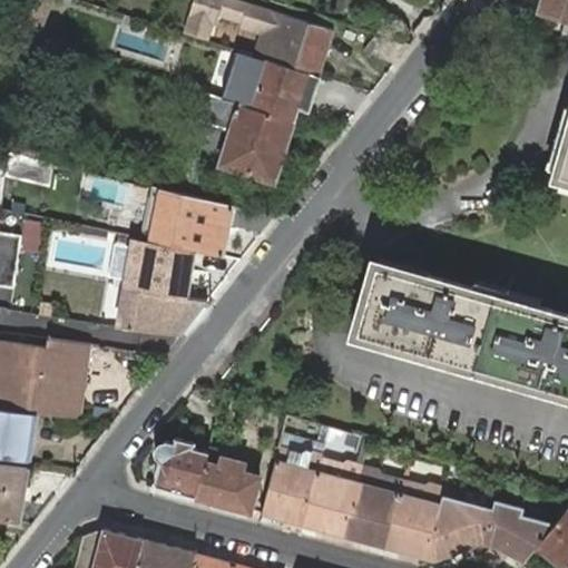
[(28,0),(15,33),(33,41),(49,1),(51,2),(52,0),(28,0)]
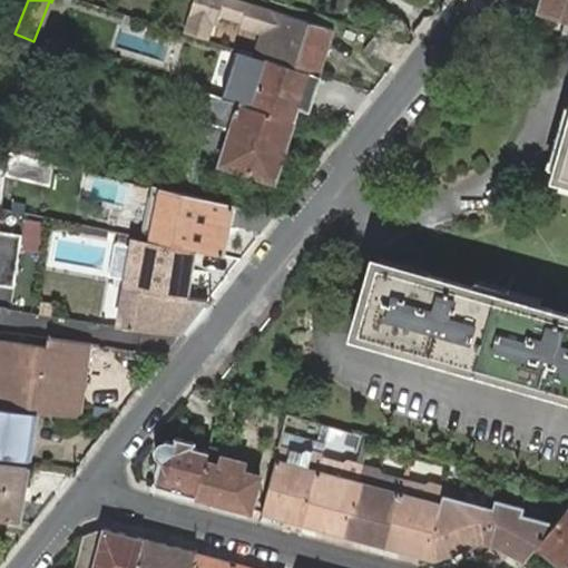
[(254,16),(260,0),(240,0),(237,11),(254,16)]
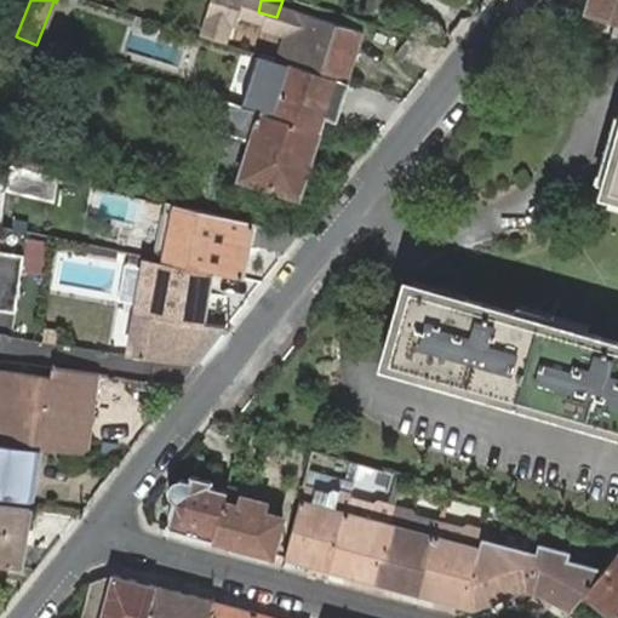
[(617,0),(588,0),(584,15),(617,24),(617,0)]
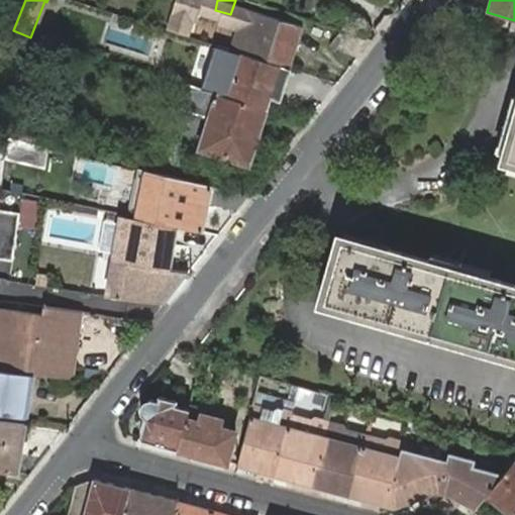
[(241,56),(288,70),(301,28),(243,10),(238,26),(245,29),(238,48),(233,47),(232,53),(241,56)]
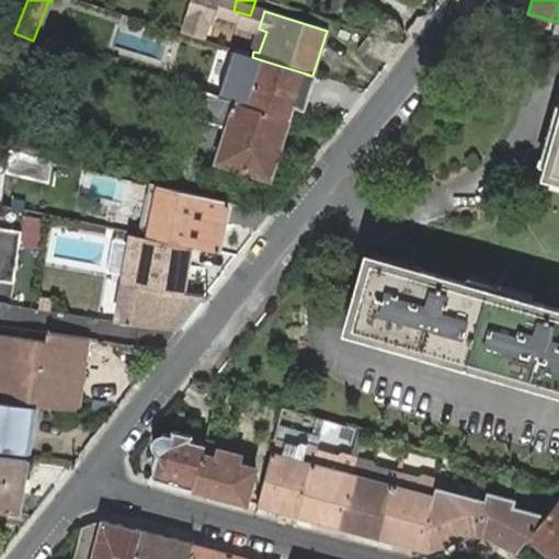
[(402,45),(368,34),(356,50),(386,65),(402,45)]
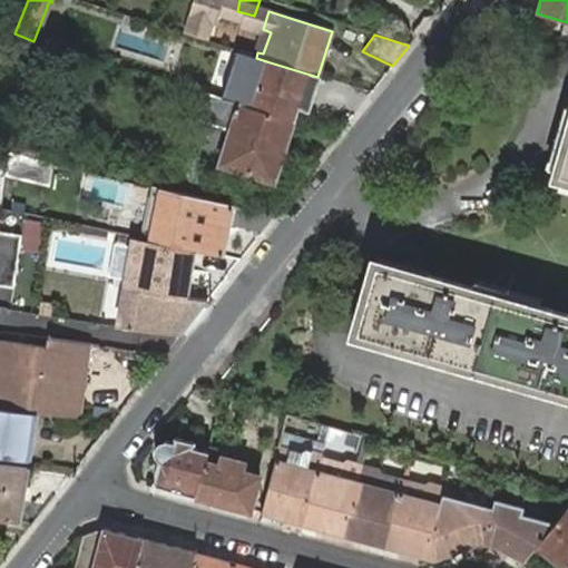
[(256,58),(257,52),(241,47),(238,52),(256,58)]
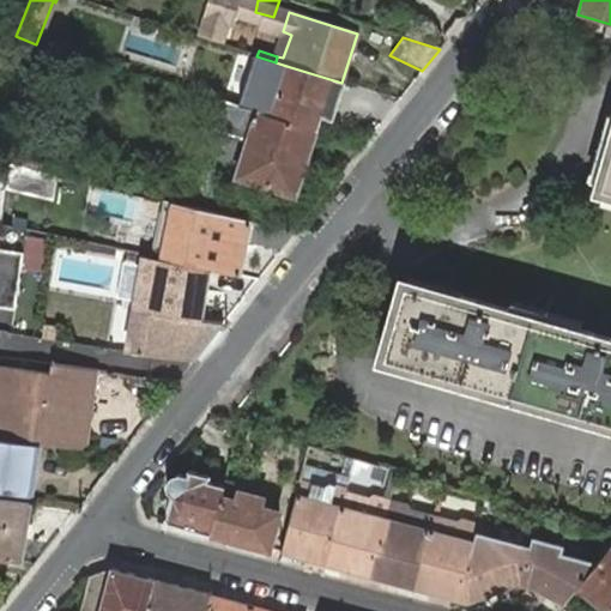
[(270,118),(286,66),(276,62),(256,56),(255,55),(239,108),(256,114),(270,118)]
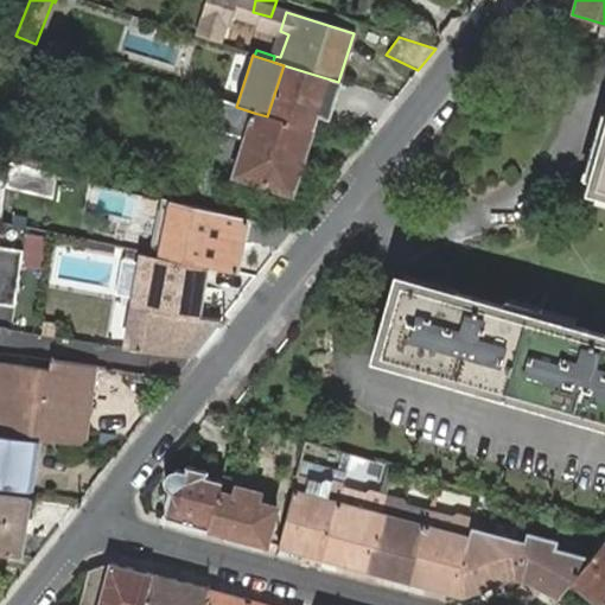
[(328,118),(338,82),(284,65),(267,116),(311,131),(316,114),(328,118)]
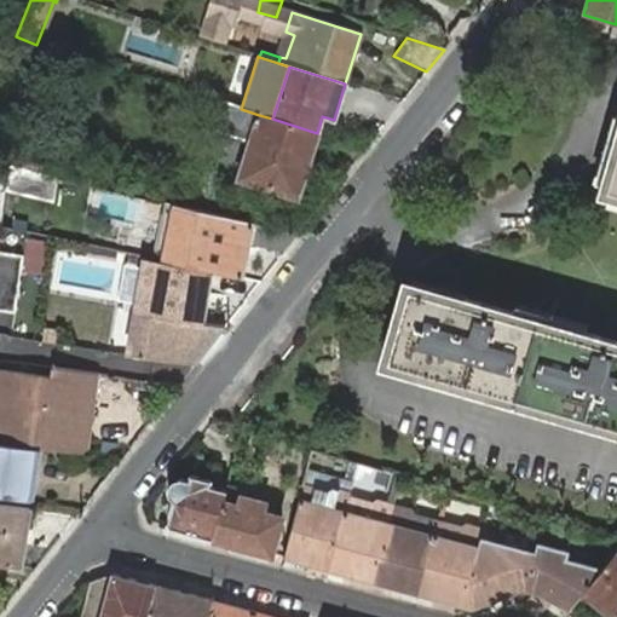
[(297,199),(317,133),(272,119),(259,115),(241,109),(224,104),(215,133),(249,144),(237,180),(297,199)]
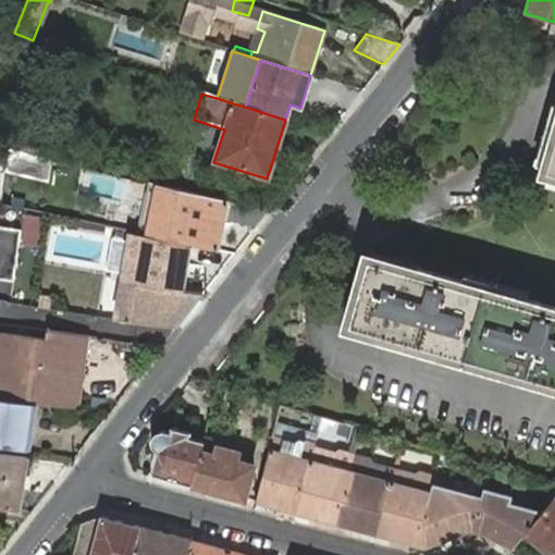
[(37,158),(7,150),(3,171),(47,181),(51,161),(37,158)]
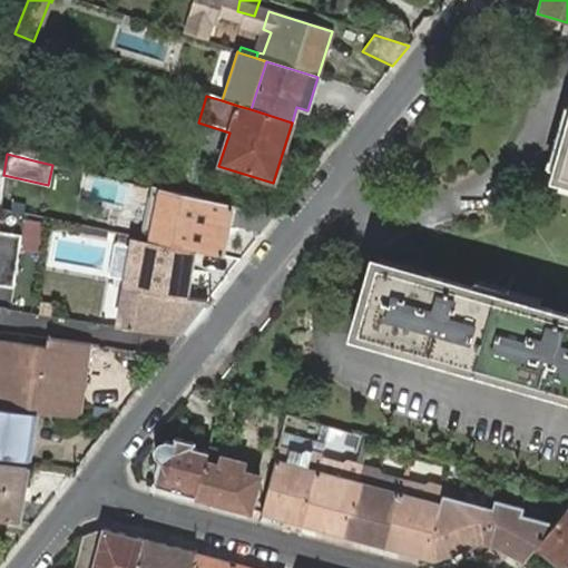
[(261,234),(272,218),(233,208),(163,192),(155,227),(156,227),(155,234),(144,232),(142,240),(195,252),(222,257),(226,237),(228,229),(228,226),(261,234)]
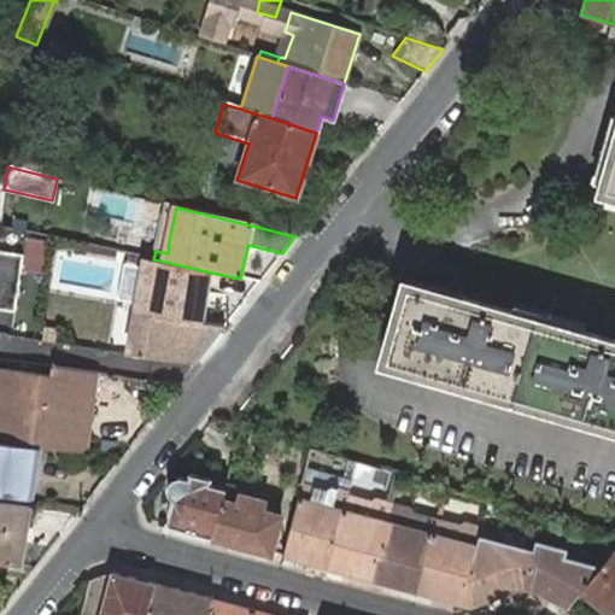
[(12,221),(10,229),(24,233),(27,223),(12,221)]
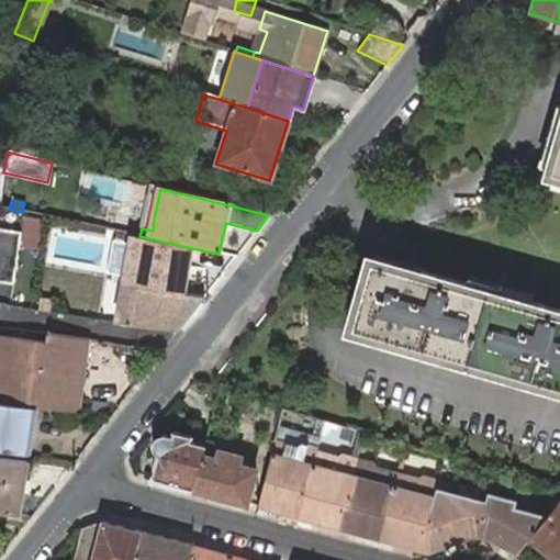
[(0,283),(10,286),(19,233),(0,230),(0,283)]
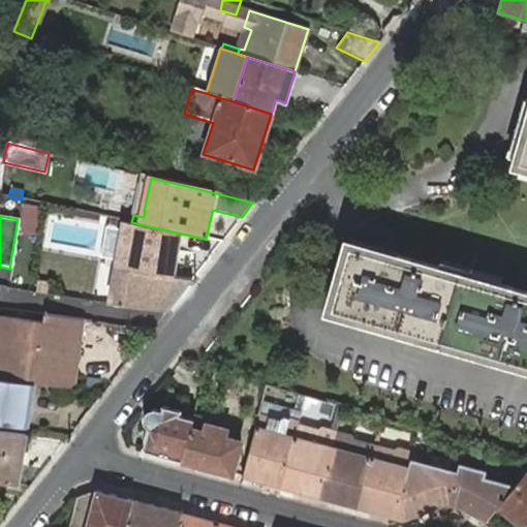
[(181,234),(131,222),(124,221),(109,305),(165,313),(191,281),(172,278),(176,257),(177,252),(181,234)]
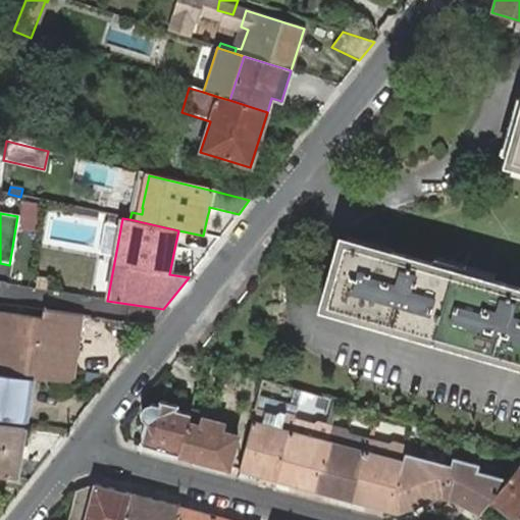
[(519,294),(345,245),(327,305),(519,359),(519,294)]
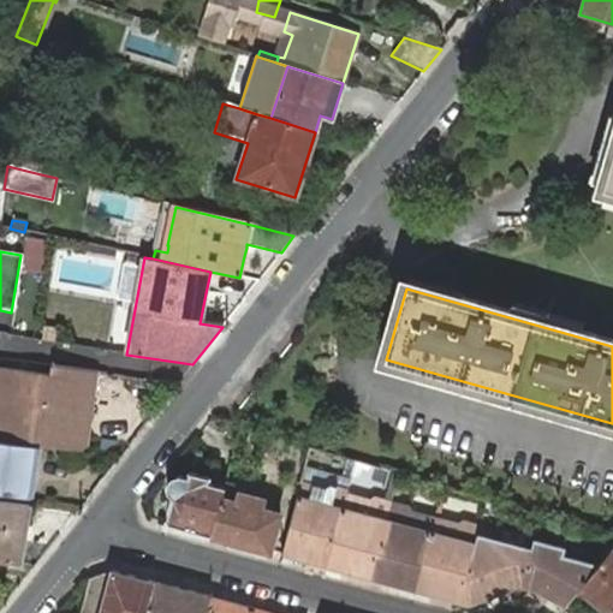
[(0,442),(37,448),(83,454),(85,435),(73,434),(78,396),(90,397),(93,378),(93,374),(49,367),(48,375),(0,369),(0,442)]
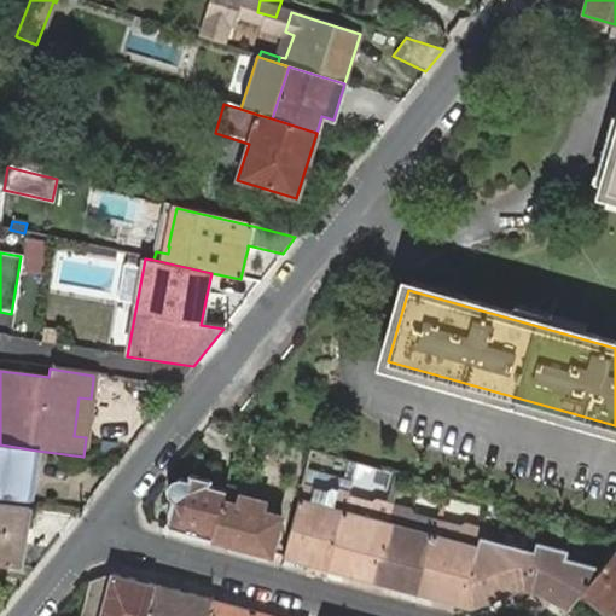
[(91,399),(79,397),(74,436),(86,437),(91,399)]
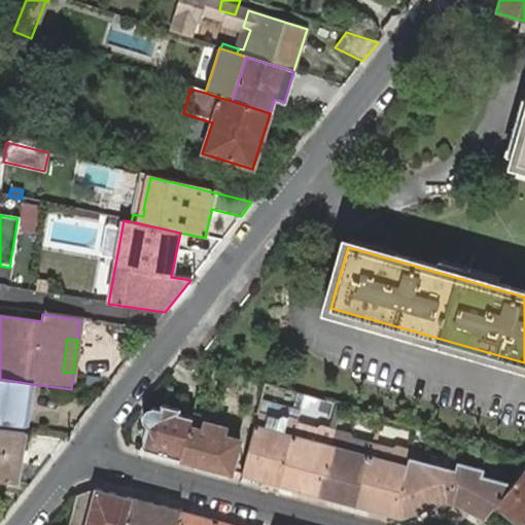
[(0,422),(26,427),(32,384),(0,379),(0,422)]
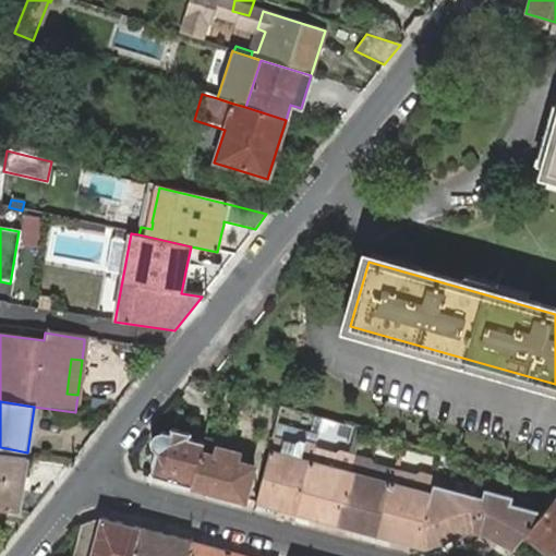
[(149,473),(152,478),(191,487),(202,443),(189,438),(189,435),(170,430),(169,434),(160,432),(159,433),(159,434),(158,434),(157,434),(156,434),(155,435),(154,435),(153,436),(153,437),(152,437),(152,438),(152,440),(150,442),(150,443),(150,444),(150,445),(150,446),(150,447),(155,454),(155,456),(153,463),(149,473)]
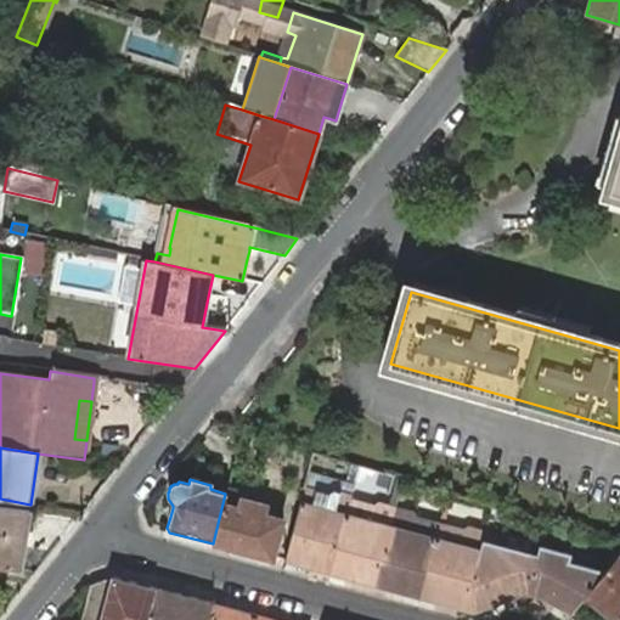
[(242,494),(226,491),(225,494),(213,544),(271,559),(282,520),(264,516),(268,500),(242,494)]
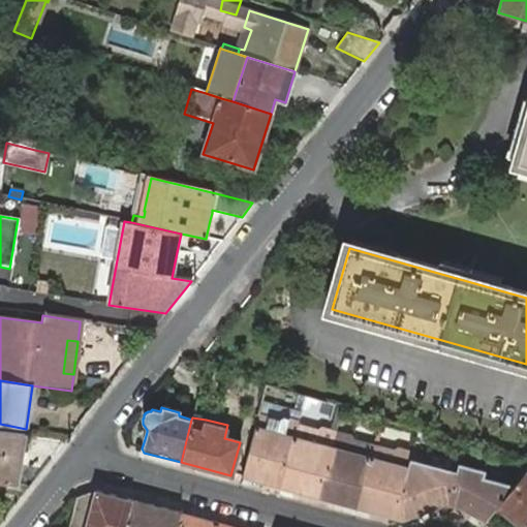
[(324,501),(402,521),(444,506),(454,506),(483,522),(486,524),(498,508),(513,489),(484,481),(486,473),(461,466),(458,474),(411,462),(409,470),(254,429),(247,455),(240,477),(324,501)]
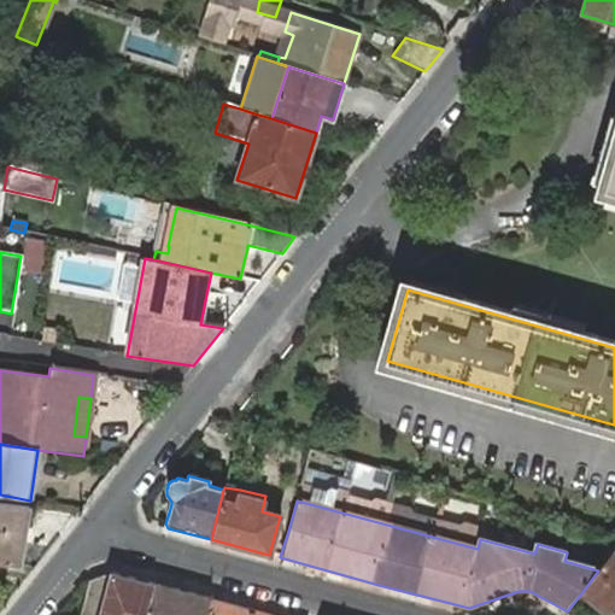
[(29,507),(0,502),(0,563),(21,567),(29,507)]
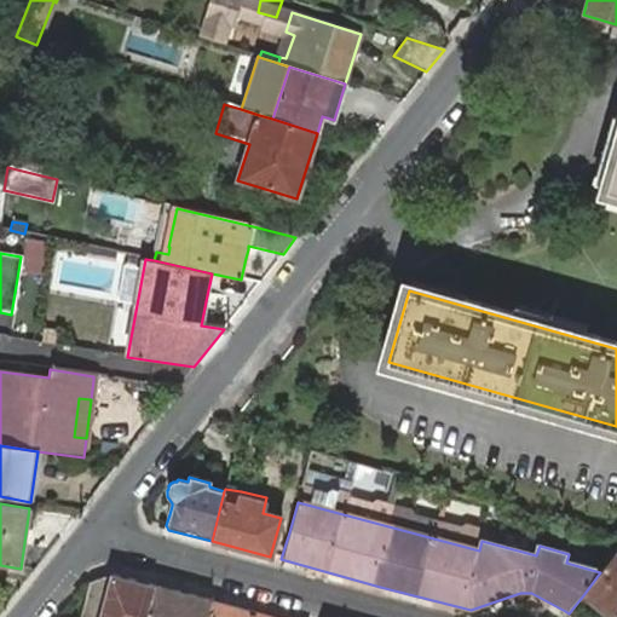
[(616,552),(615,555),(583,595),(609,616),(613,616),(616,611),(616,552)]
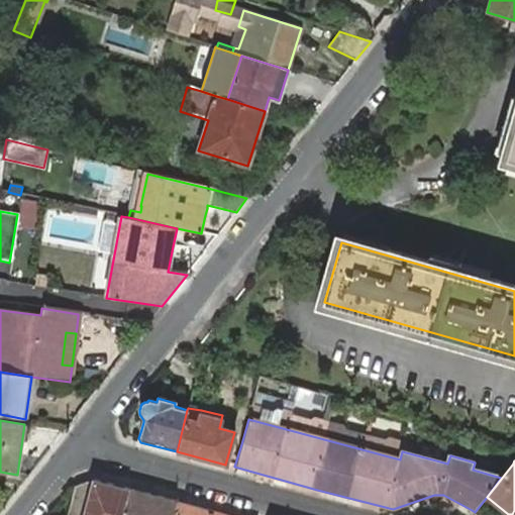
[(93,480),(74,487),(67,514),(122,514),(128,490),(93,480)]
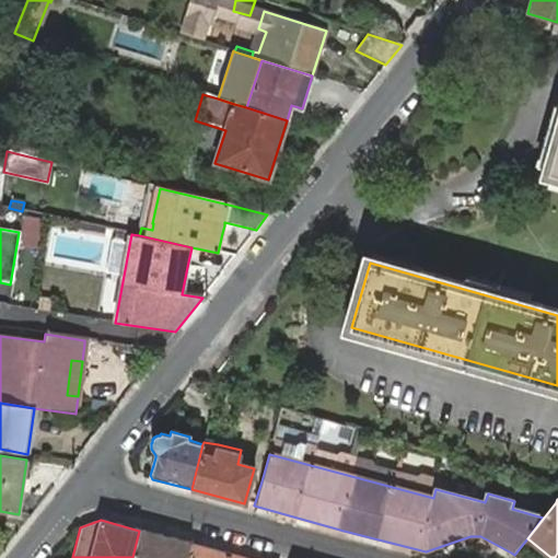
[(188,557),(192,545),(139,531),(132,557),(188,557)]
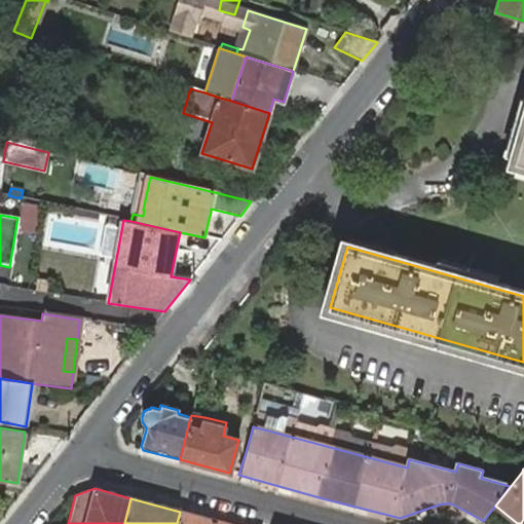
[(214,523),(215,521),(180,512),(177,523),(214,523)]
